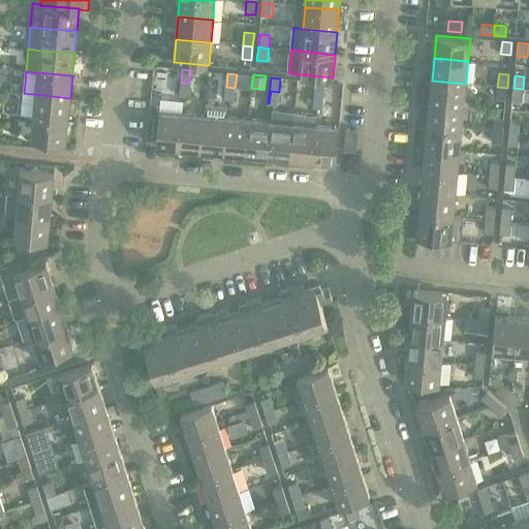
[(432,81),(430,102),(464,105),(466,84),(432,81)]
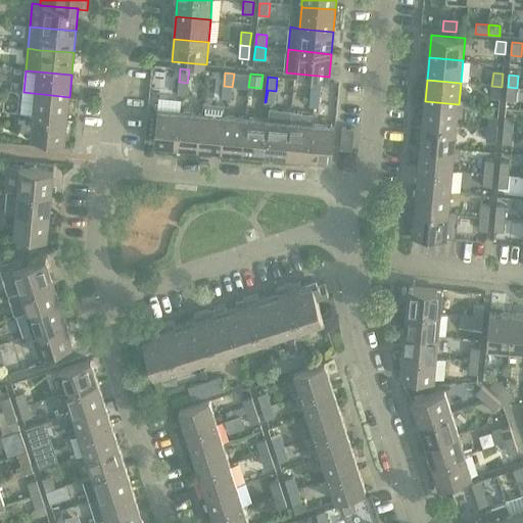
[(312,81),(311,94),(320,95),(321,82),(312,81)]
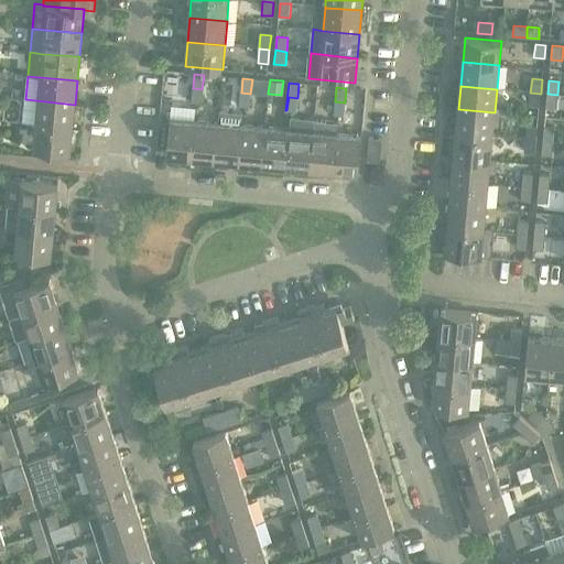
[(201,102),(202,89),(193,88),(192,101),(201,102)]
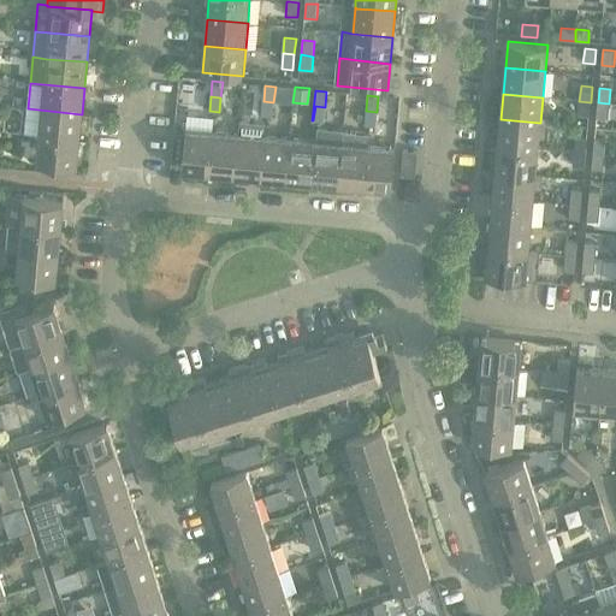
[(272,117),(273,102),(264,101),(261,116),(272,117)]
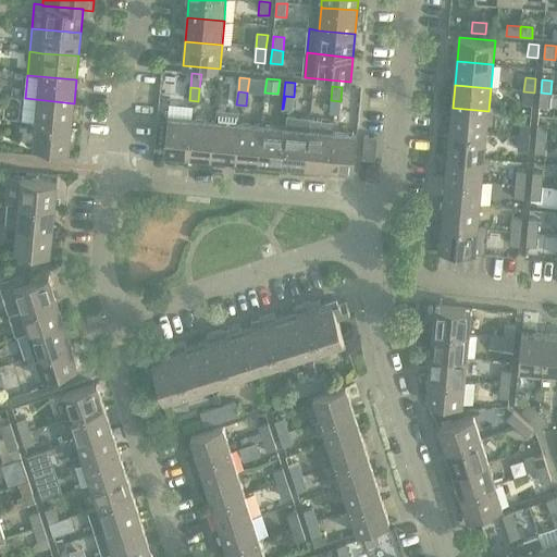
[(522,104),(533,106),(534,93),(523,91),(522,104)]
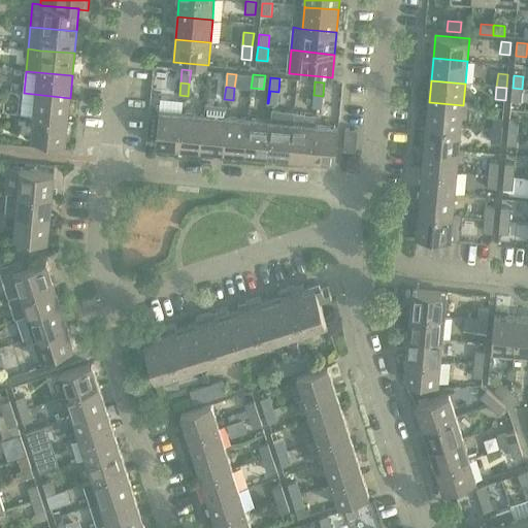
[(510,99),(512,99),(521,100),(522,89),(513,88),(510,99)]
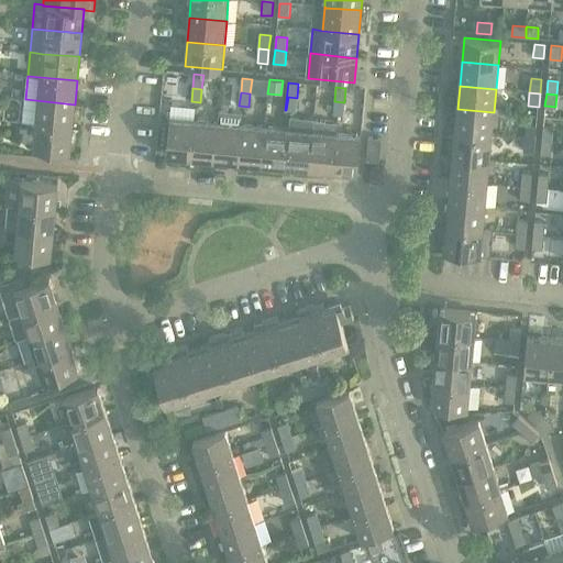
[(288,97),(286,110),(296,111),(297,98),(288,97)]
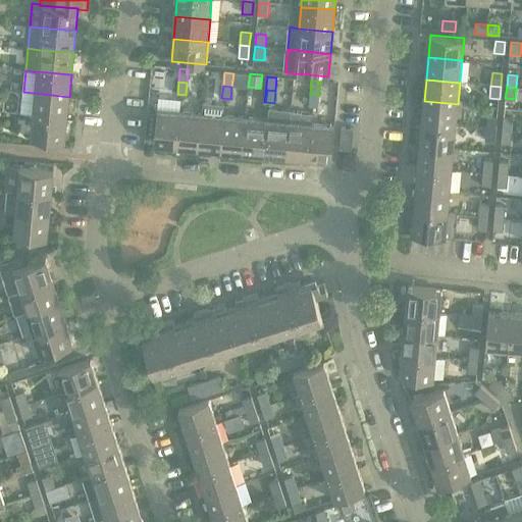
[(20,114),(32,115),(67,118),(69,97),(23,92),(20,114)]
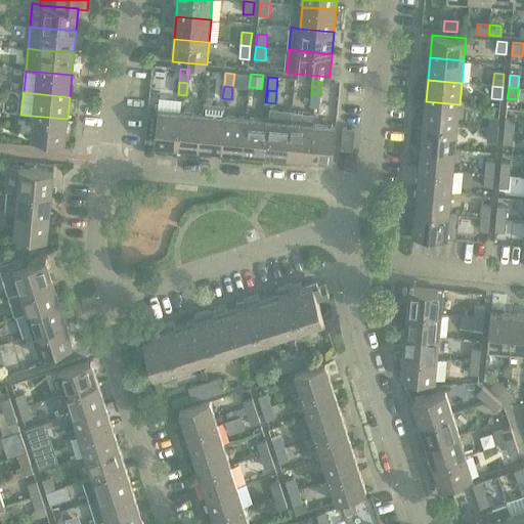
[(319,107),(320,95),(311,94),(310,106),(319,107)]
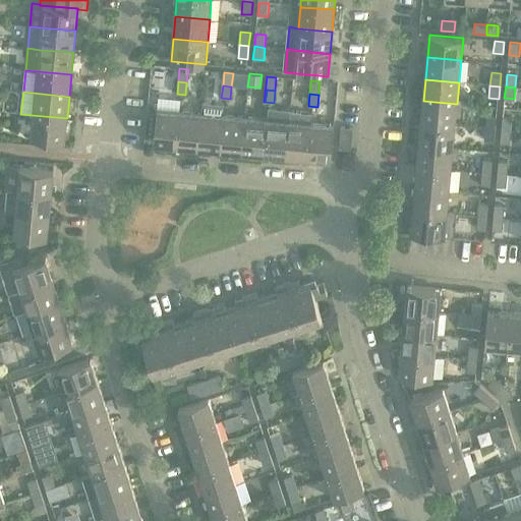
[(423,101),(421,123),(455,126),(457,104),(423,101)]
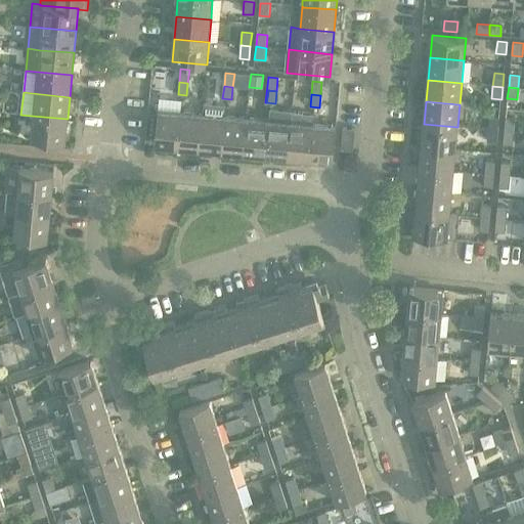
[(269,121),(266,155),(289,157),(293,113),(293,111),(270,108),(269,121)]
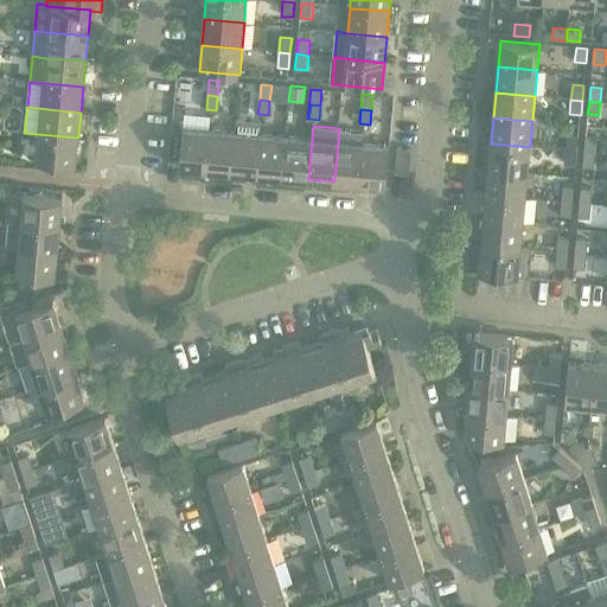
[(179,167),(206,170),(210,131),(183,128),(179,167)]
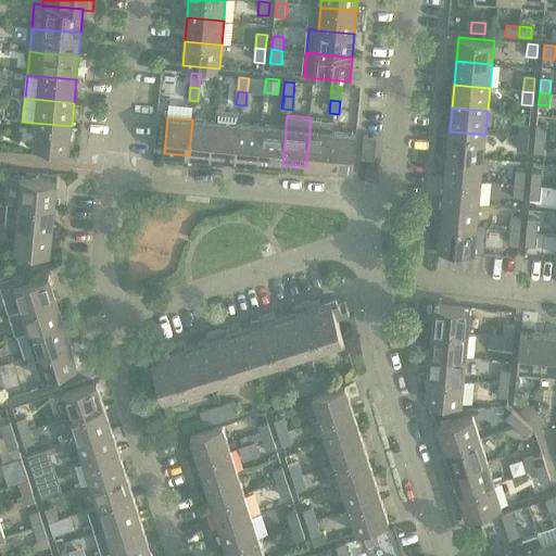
[(192,119),(189,155),(213,158),(216,122),(192,119)]
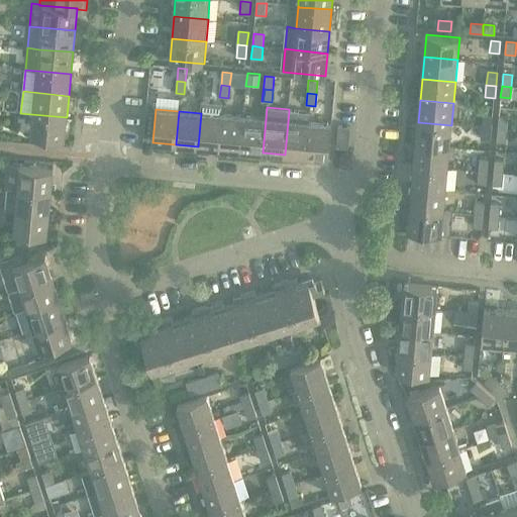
[(289,111),(285,154),(306,157),(309,123),(310,113),(289,111)]
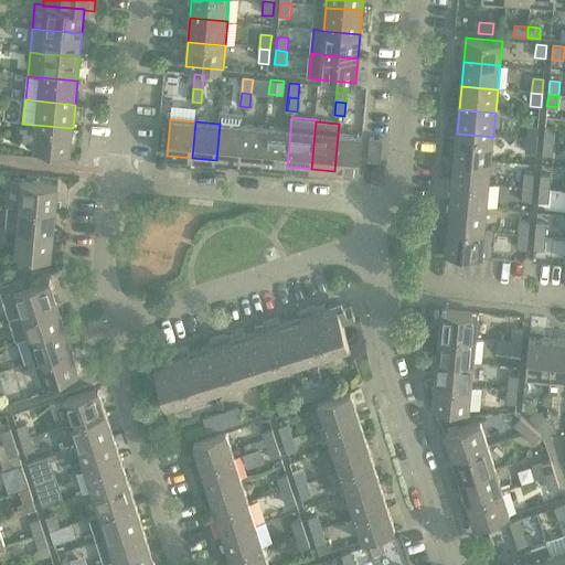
[(216,160),(240,162),(243,126),(220,124),(216,160)]
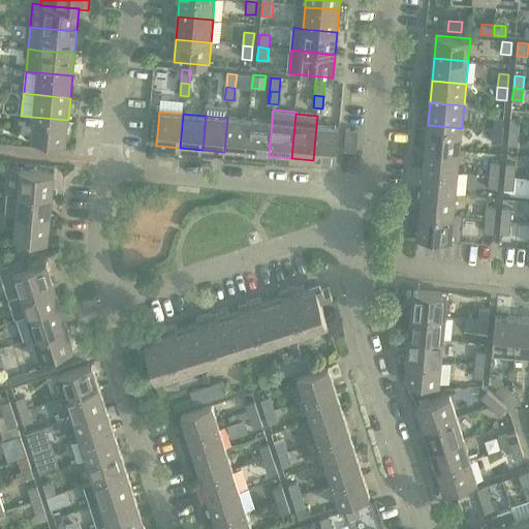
[(66,144),(68,120),(32,117),(30,141),(66,144)]
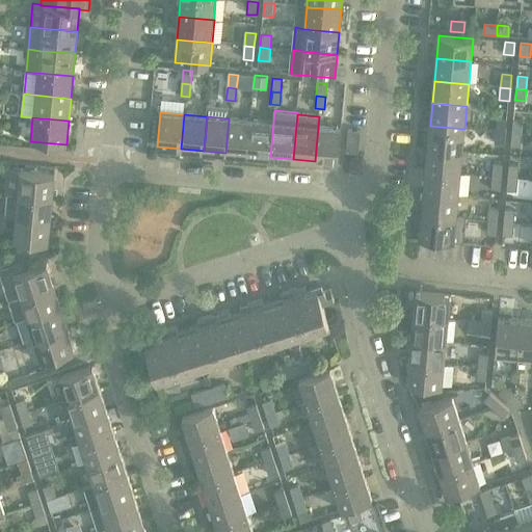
[(229,118),(225,153),(248,155),(251,121),(229,118)]
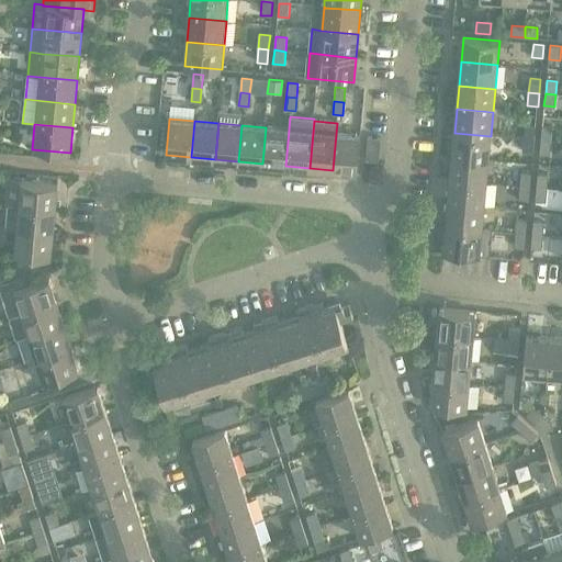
[(526,125),(524,139),(535,139),(536,126),(526,125)]
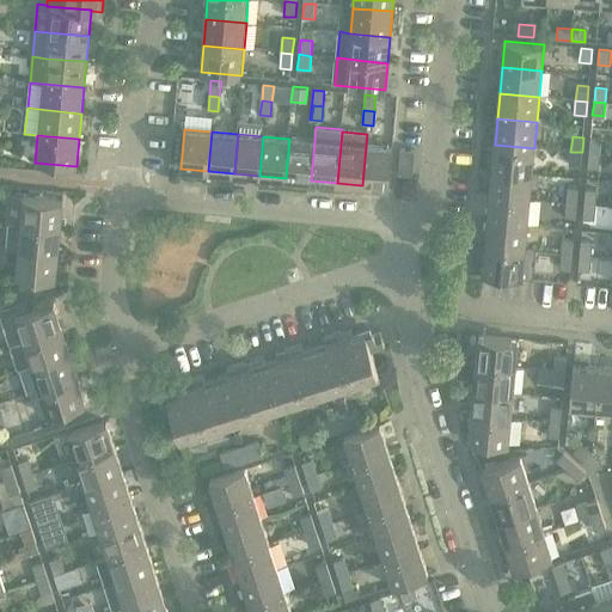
[(591,138),(589,153),(601,154),(603,139),(591,138)]
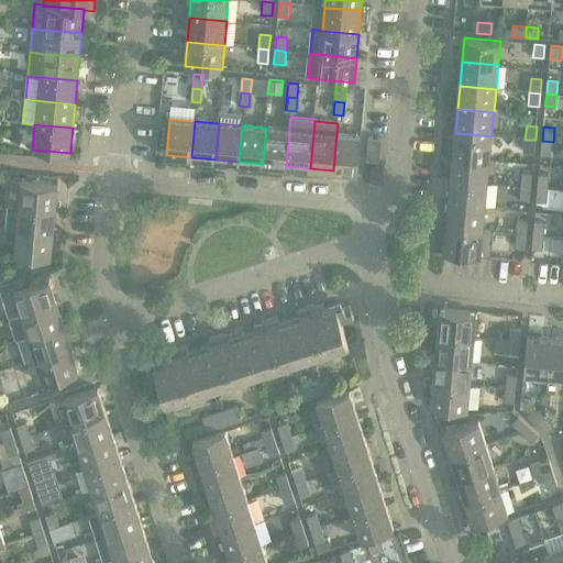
[(266,128),(263,164),(286,166),(289,130),(266,128)]
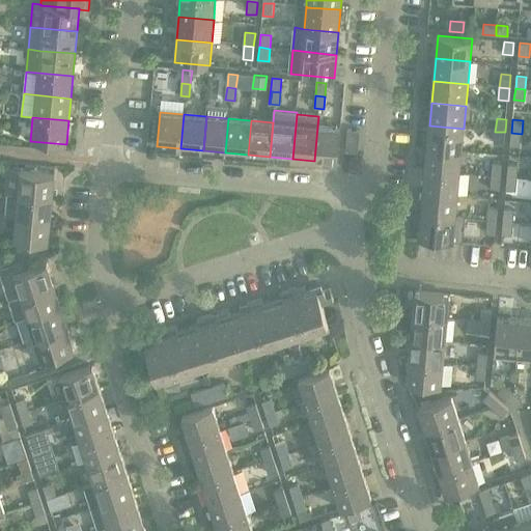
[(429,126),(427,147),(463,150),(464,129),(429,126)]
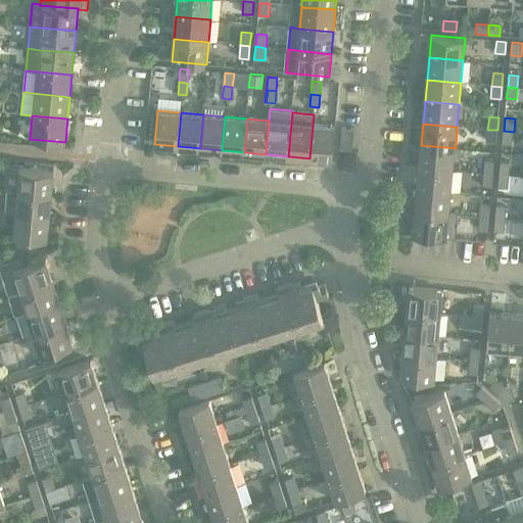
[(313,125),(310,158),(332,160),(335,127),(313,125)]
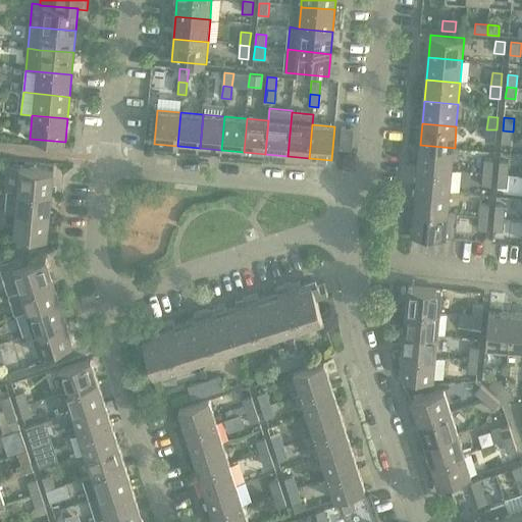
[(342,127),(340,149),(352,150),(354,128),(342,127)]
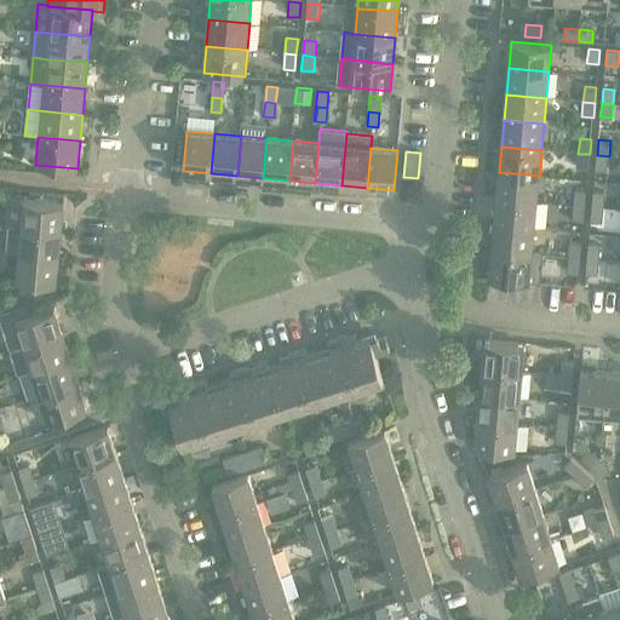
[(589,170),(590,154),(578,154),(577,168),(589,170)]
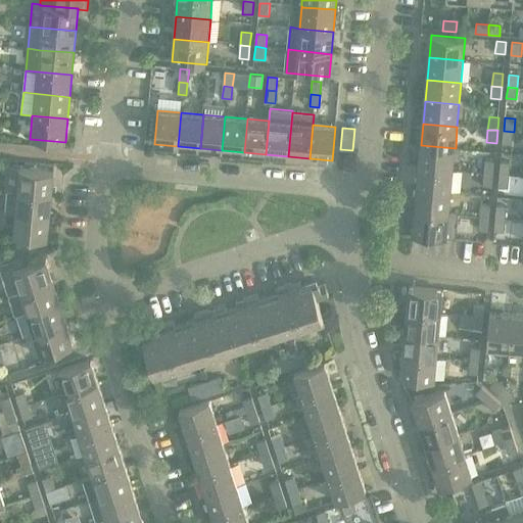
[(502,144),(503,144),(512,145),(514,132),(504,131),(502,144)]
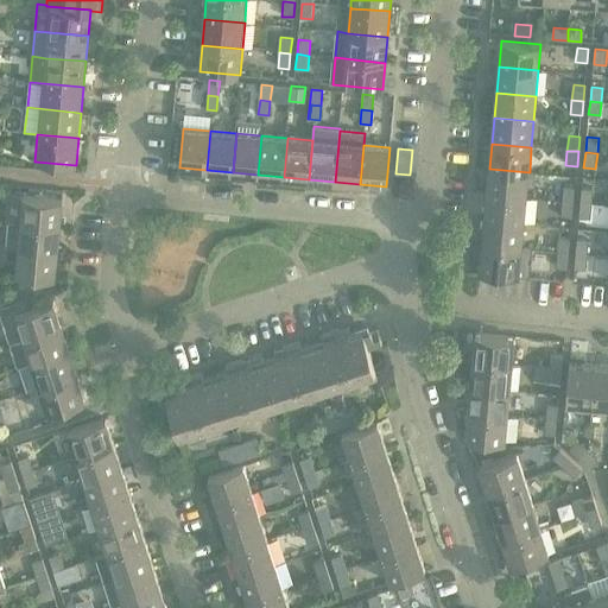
[(489,169),(487,195),(527,198),(530,172),(489,169)]
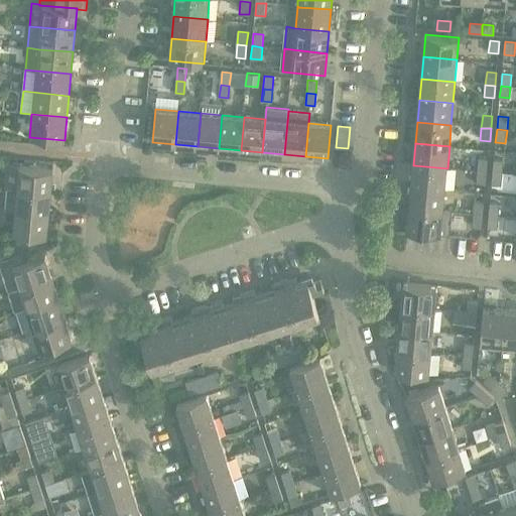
[(479,158),(477,171),(478,171),(487,172),(488,159),(479,158)]
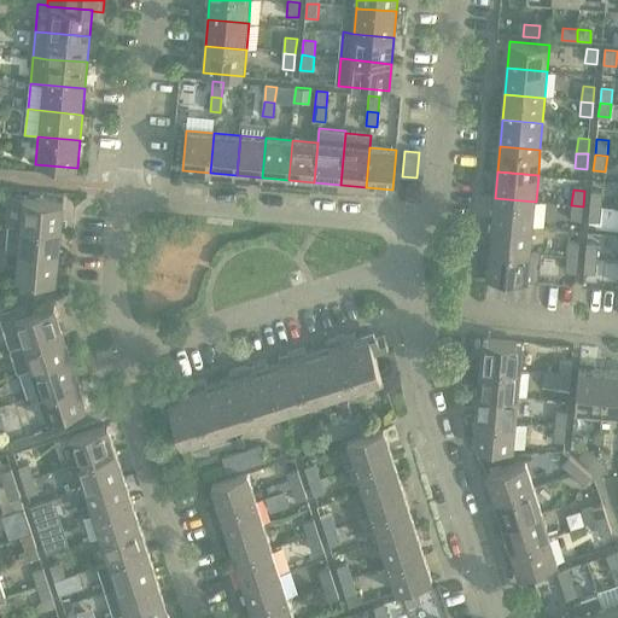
[(592,192),(590,207),(601,208),(604,192),(592,192)]
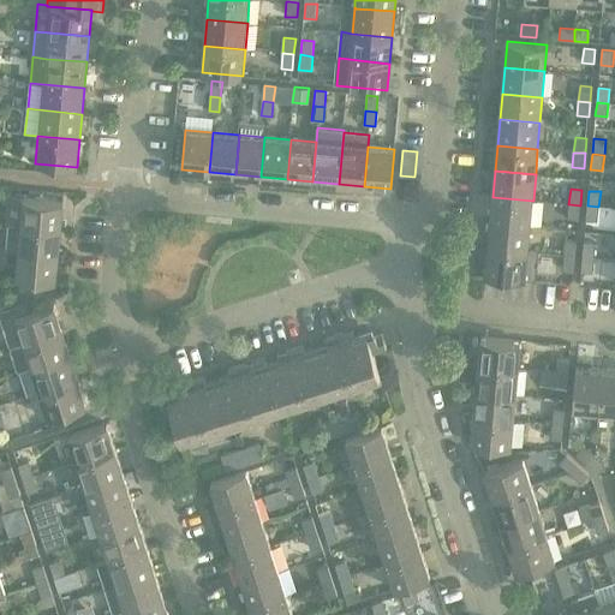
[(5,224),(10,225),(61,230),(64,202),(7,197),(5,224)]
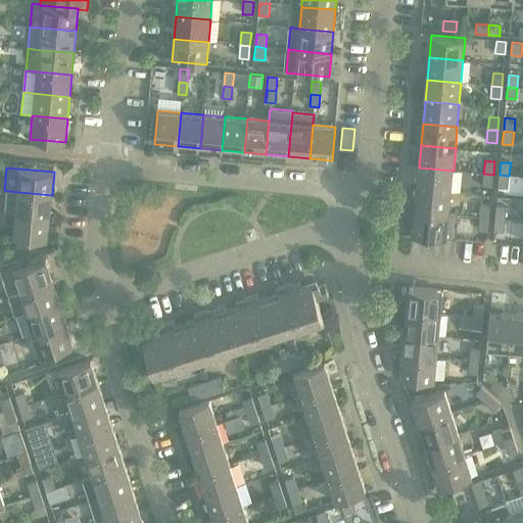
[(419,168),(417,189),(452,192),(454,171),(419,168)]
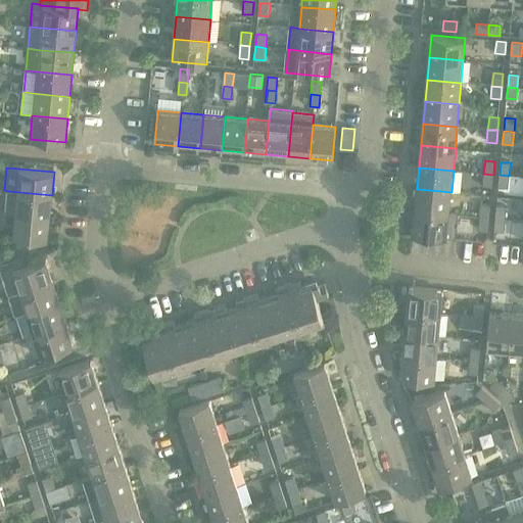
[(482,186),(492,187),(493,175),(484,174),(483,174),(482,186)]
